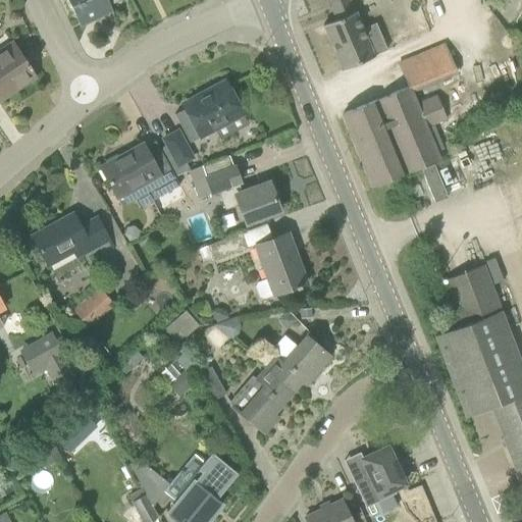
[(68,0),(77,18),(87,13),(92,17),(110,8),(110,5),(121,0),(120,0),(68,0)]
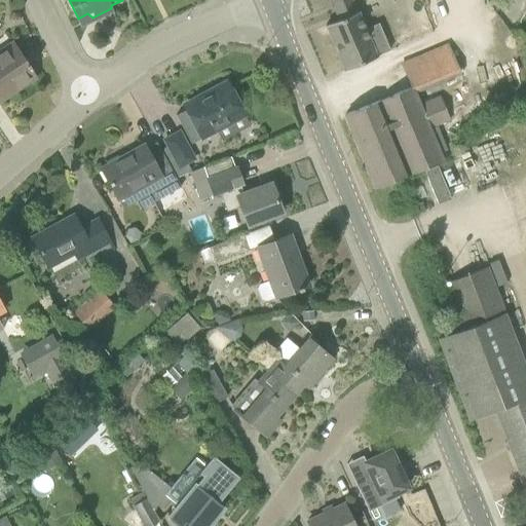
[(326,25),(345,71),(377,57),(377,55),(390,49),(379,23),(366,29),(359,11),(358,12),(351,0),(328,0),(332,7),(338,4),(344,17),(326,25)]
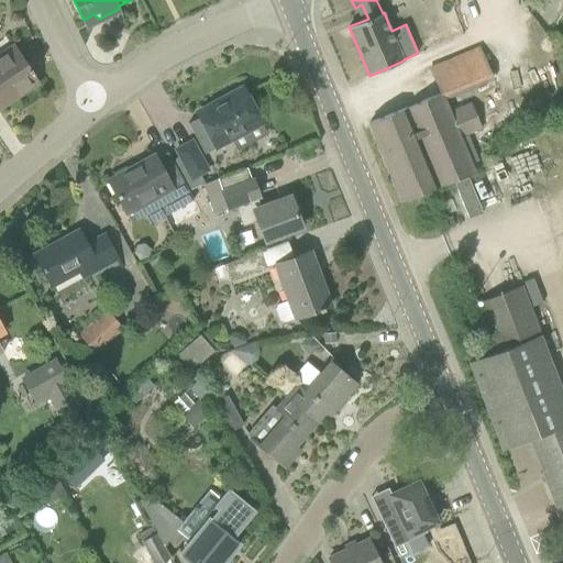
[(0,100),(8,95),(12,100),(39,83),(32,75),(34,74),(31,68),(29,69),(13,46),(0,55),(0,100)]
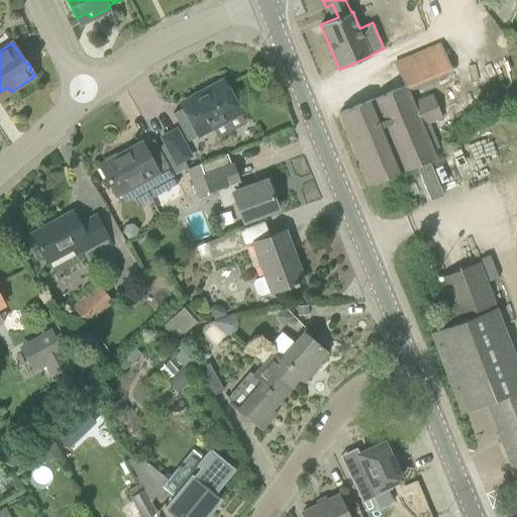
[(208,94),(183,108),(198,135),(240,112),(223,80),(206,90),(208,94)]
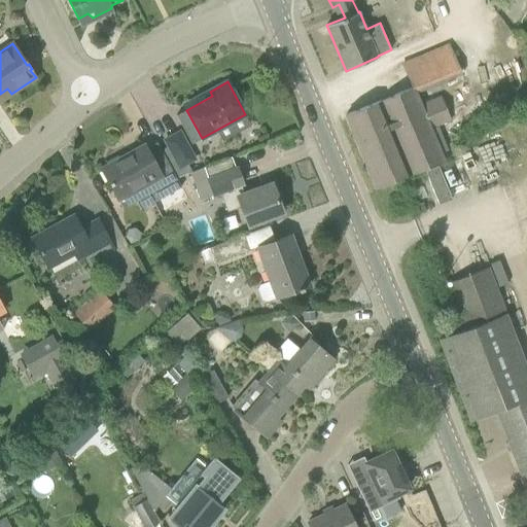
[(421,105),(416,93),(413,88),(346,114),(377,189),(411,174),(411,175),(444,162),(430,128),(451,119),(442,97),(421,105)]
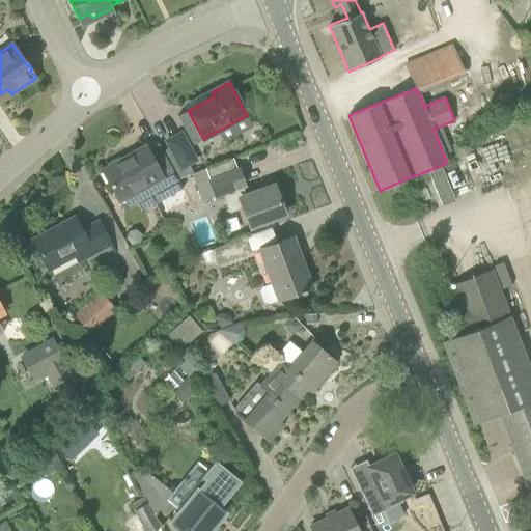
[(177,179),(192,174),(194,173),(190,165),(197,162),(182,133),(166,141),(170,147),(163,151),(177,179)]
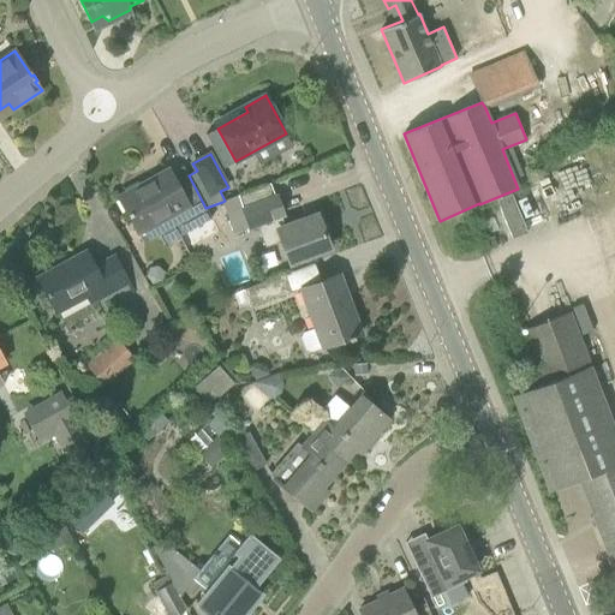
[(180,236),(197,226),(212,219),(206,208),(189,175),(183,166),(171,173),(169,171),(168,171),(168,172),(153,181),(151,180),(119,198),(137,232),(169,215),(180,236)]
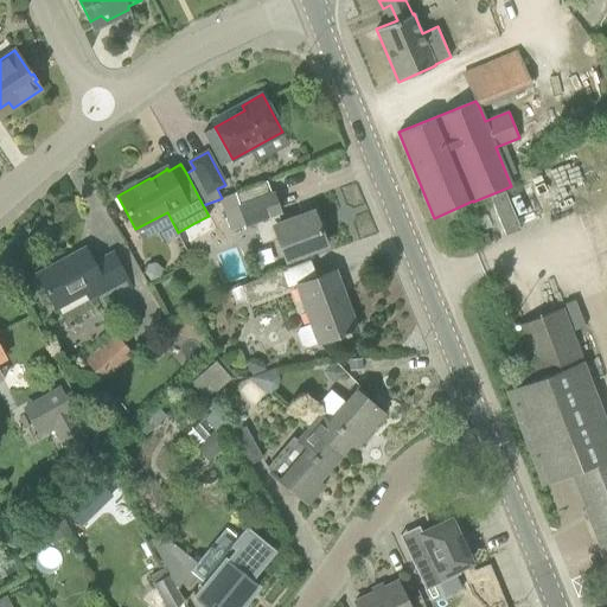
[(267,180),(222,198),(219,199),(231,231),(253,223),(261,244),(278,238),(286,261),(325,246),(314,215),(304,219),(302,216),(281,223),(278,213),(280,212),(273,193),(272,193),(267,180)]
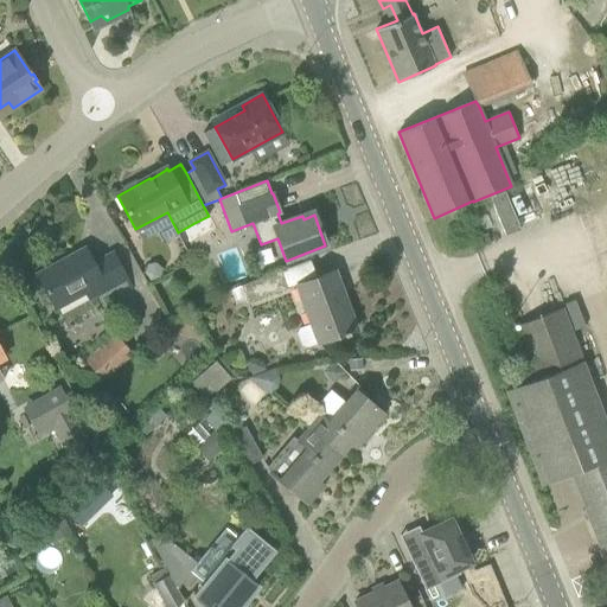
[(185,247),(202,238),(195,223),(178,232),(185,247)]
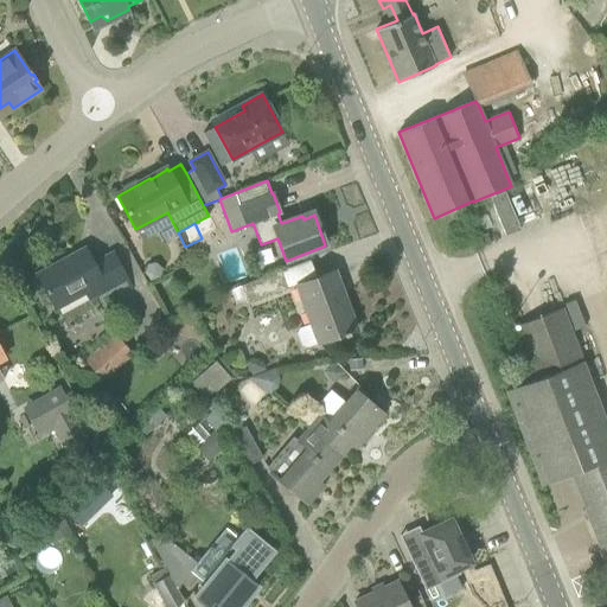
[(129,281),(125,273),(113,251),(94,262),(85,248),(66,257),(68,260),(39,275),(38,273),(37,274),(56,308),(85,293),(90,301),(129,281)]
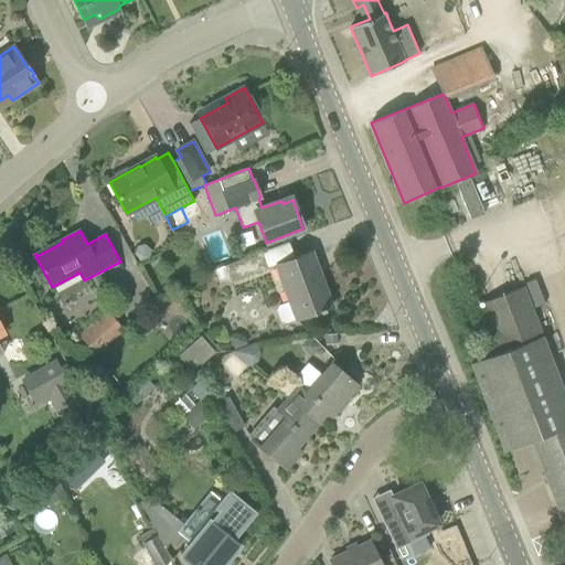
[(231,283),(268,269),(263,252),(225,266),(230,280),(231,283)]
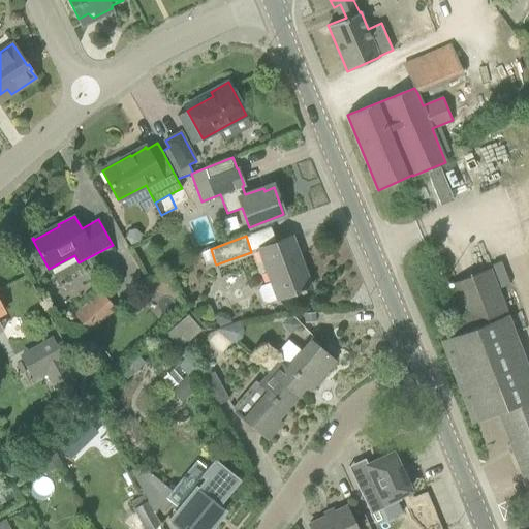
[(258,248),(271,282),(261,286),(259,290),(262,301),(269,302),(277,299),(311,286),(310,285),(307,286),(294,254),(299,252),(291,236),(258,248)]
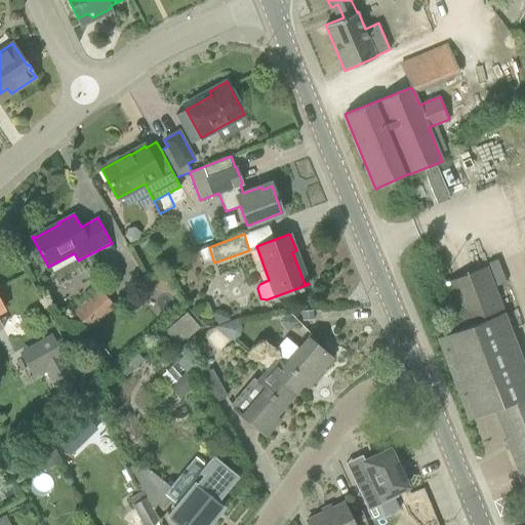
[(524,489),(524,368),(486,267),(447,281),(466,327),(438,337),(469,419),(494,409),(524,489)]
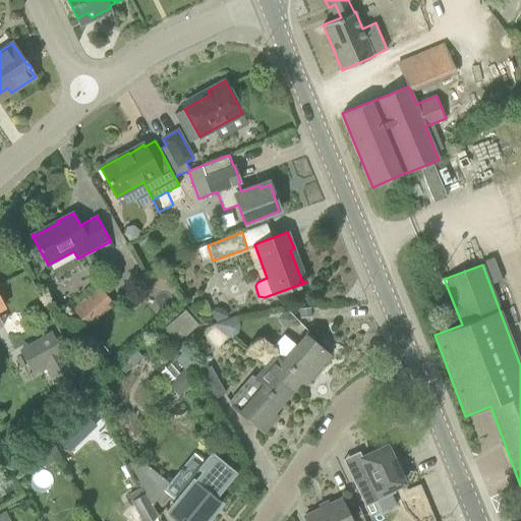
[(100,286),(73,309),(90,328),(116,304),(100,286)]
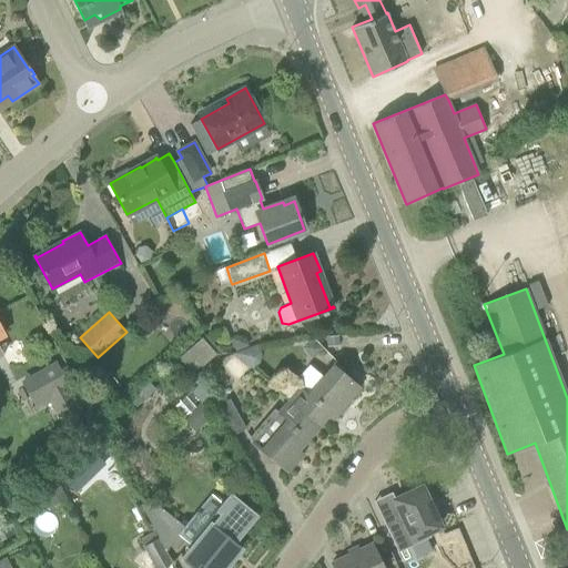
[(231,338),(236,352),(250,346),(246,338),(239,334),(231,338)]
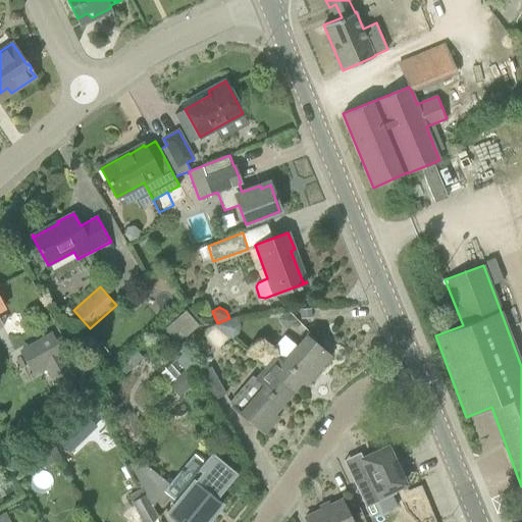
[(165,326),(178,342),(199,322),(185,308),(165,326)]
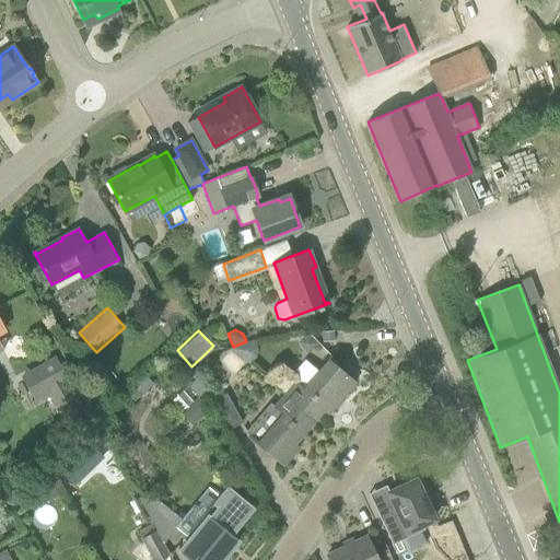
[(229,373),(261,357),(253,340),(220,357),(229,373)]
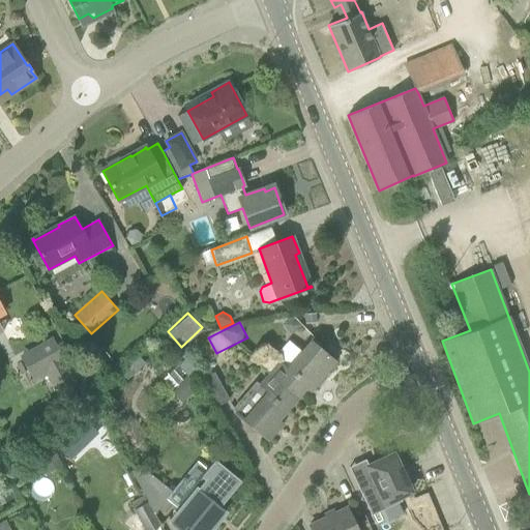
[(53,336),(20,355),(34,383),(47,376),(55,389),(75,378),(66,362),(66,361),(53,336)]
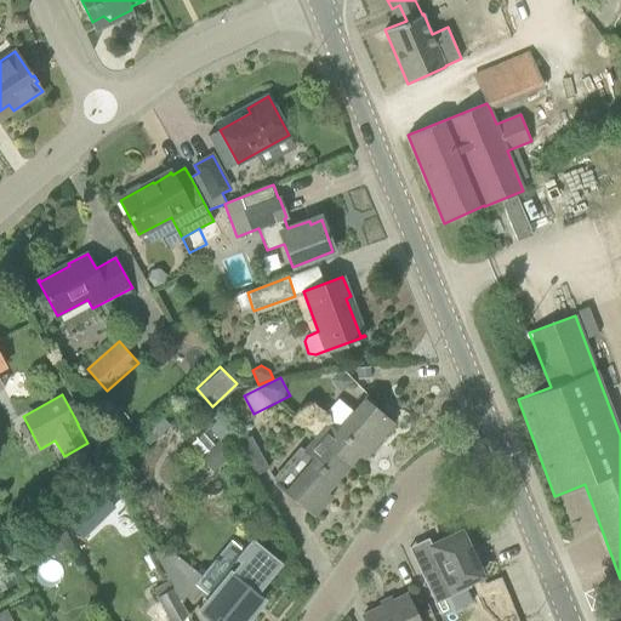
[(326,423),(315,438),(349,467),(359,454),(364,459),(394,423),(364,398),(353,411),(339,400),(323,421),(326,423)]
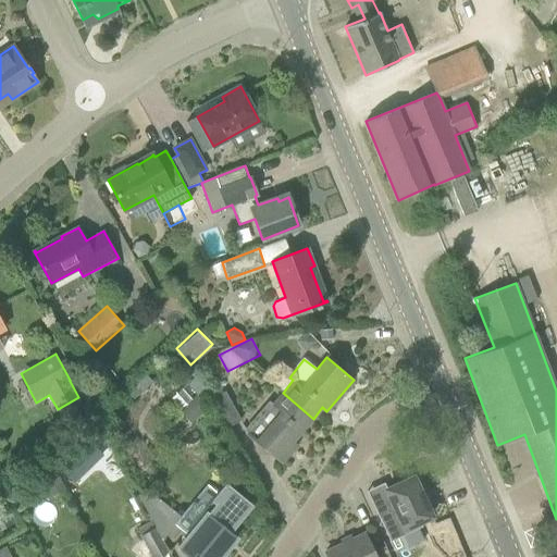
[(227,426),(240,419),(225,391),(212,398),(227,426)]
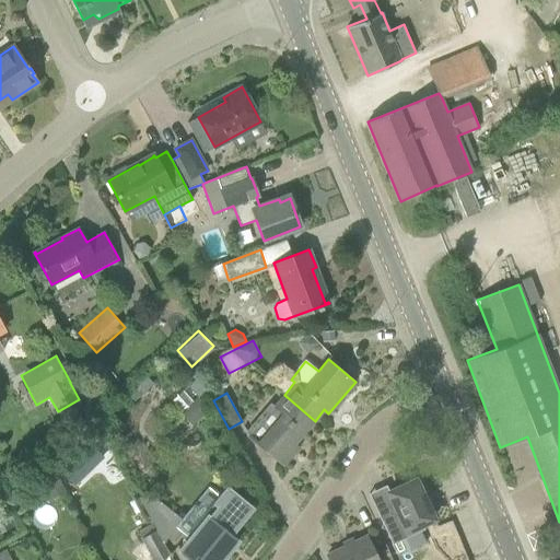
[(256,443),(283,466),(299,448),(294,444),(315,421),(284,395),(275,406),(282,413),(256,443)]
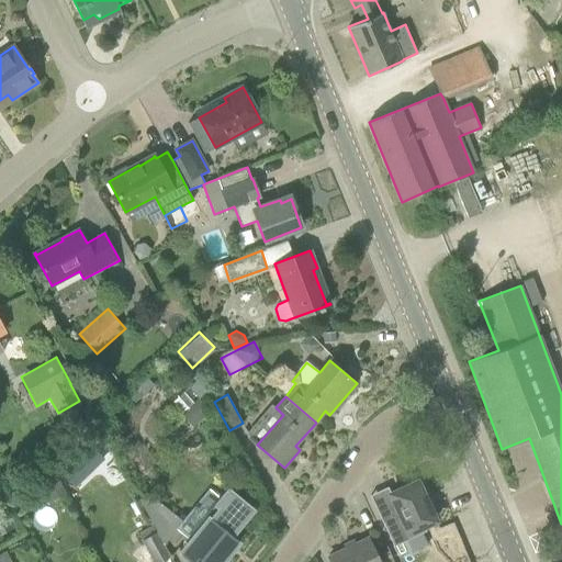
[(192,427),(210,412),(199,398),(180,413),(192,427)]
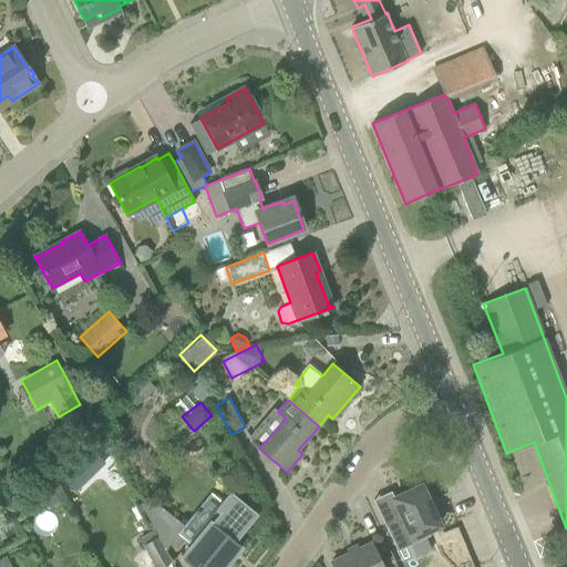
[(385,524),(398,550),(430,535),(428,531),(440,525),(430,504),(434,502),(428,486),(422,488),(421,485),(392,498),(401,516),(385,524)]
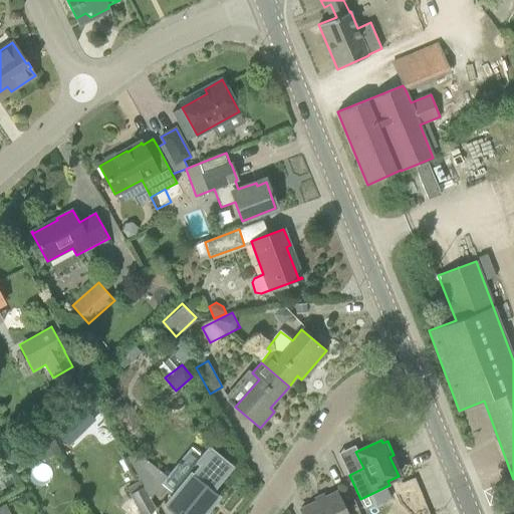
[(220,480),(231,466),(209,449),(197,462),(202,465),(193,476),(192,475),(167,505),(177,513),(201,513),(217,495),(210,489),(219,478),(220,480)]
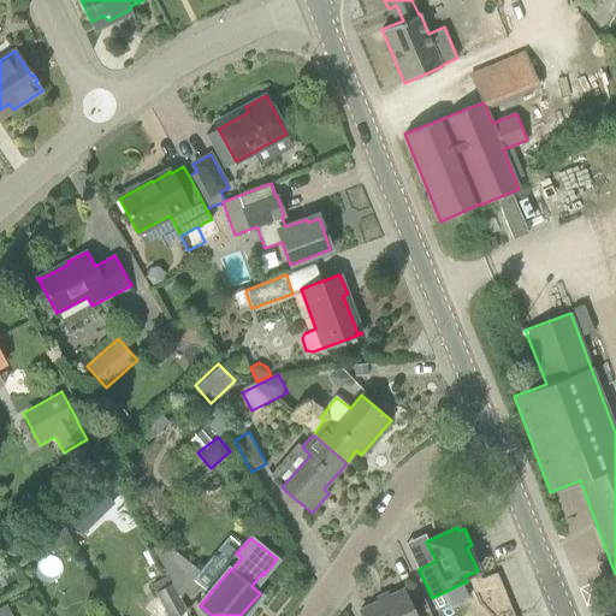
[(0,587),(18,578),(6,556),(0,558),(0,587)]
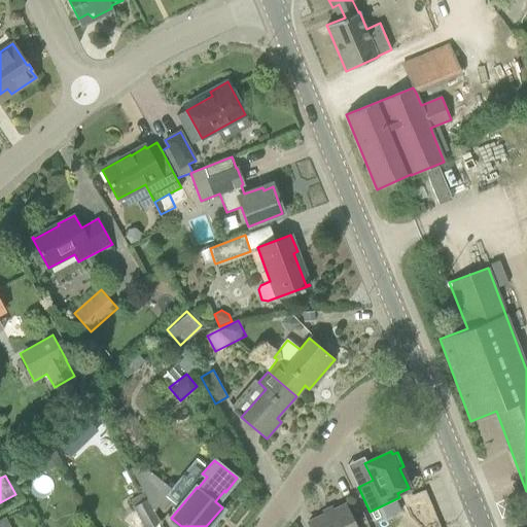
[(151,526),(161,522),(147,499),(134,507),(144,526),(151,526)]
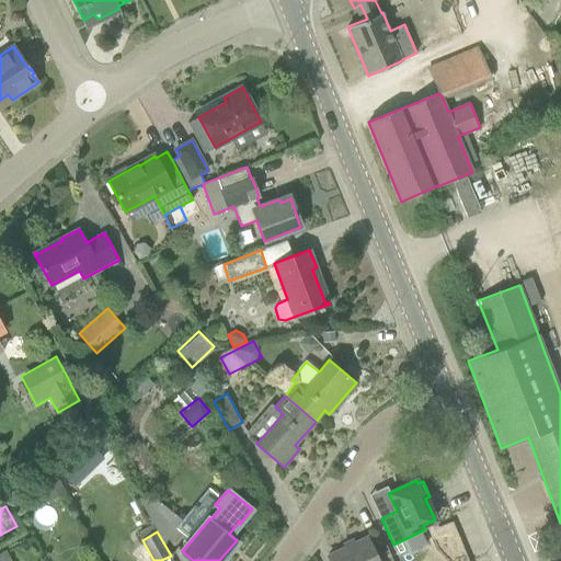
[(330,560),(378,560),(367,537),(328,556),(330,560)]
